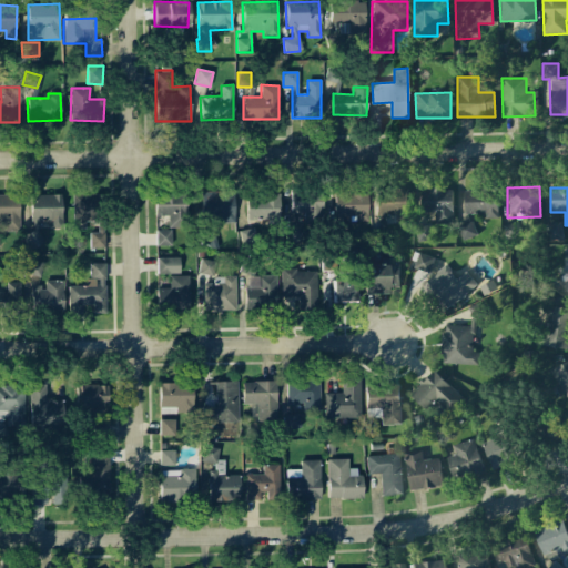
[(421,190),(421,213),(434,213),(434,223),(453,223),(452,189),(421,190)]
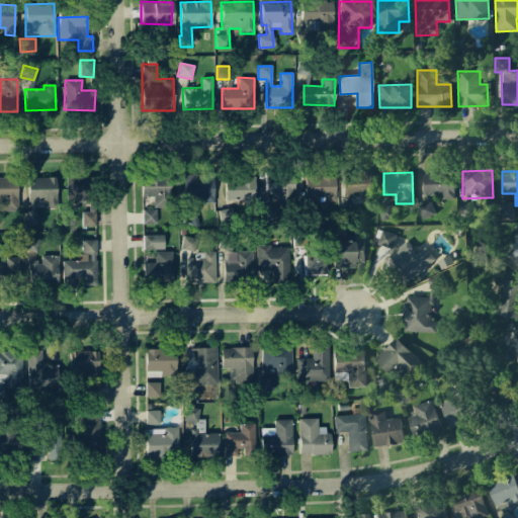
[(306,174),(306,203),(336,202),(335,173),(306,174)]
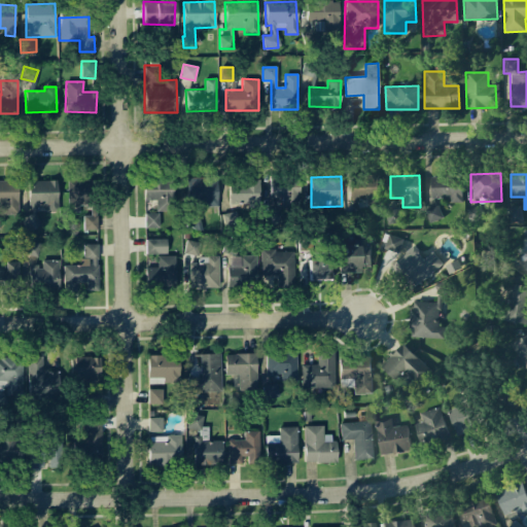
[(186,177),(187,202),(205,202),(206,207),(218,207),(217,177),(186,177)]
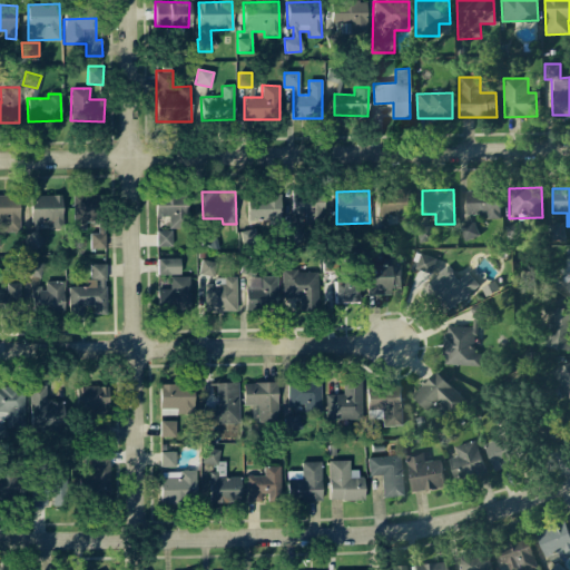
[(292,218),(324,217),(323,192),(292,192),(292,218)]
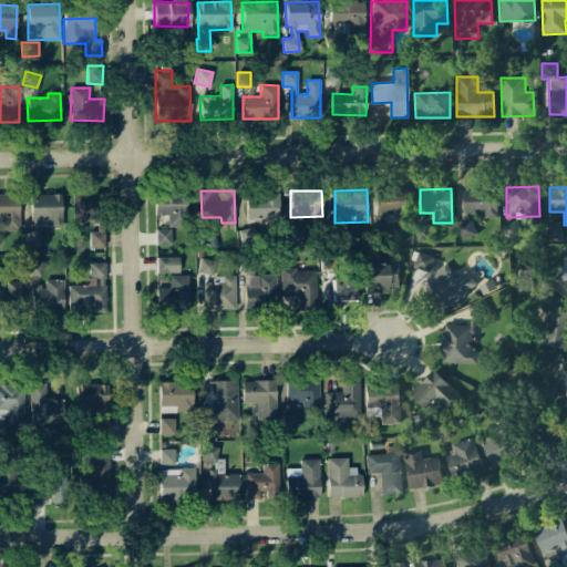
[(463,215),(496,216),(496,191),(464,191),(463,215)]
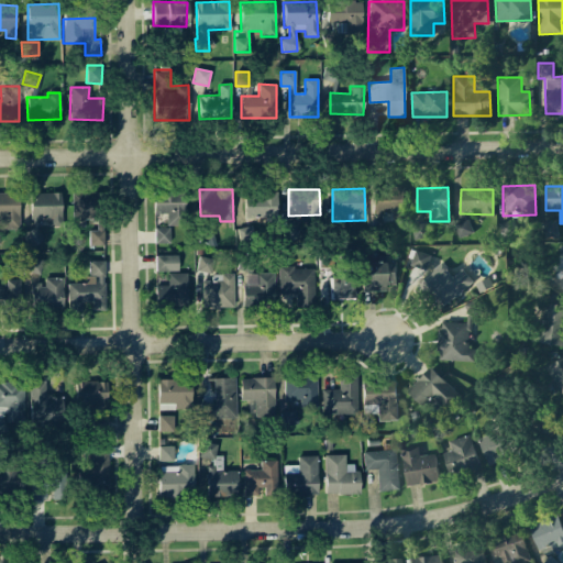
[(84,225),(84,219),(96,219),(97,192),(73,191),(72,225),(84,225)]
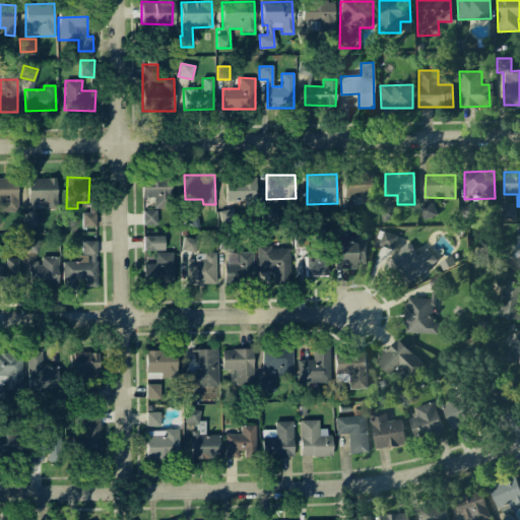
[(141,177),(142,197),(153,196),(153,208),(171,207),(171,177),(141,177)]
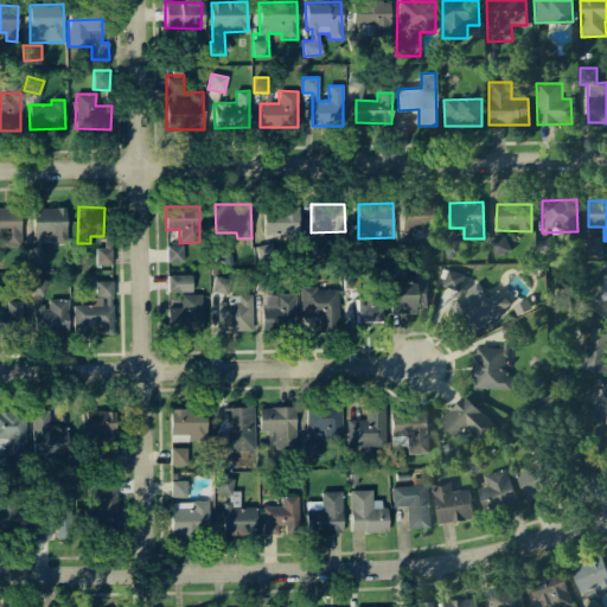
[(299,208),(264,206),(263,235),(299,236),(299,208)]
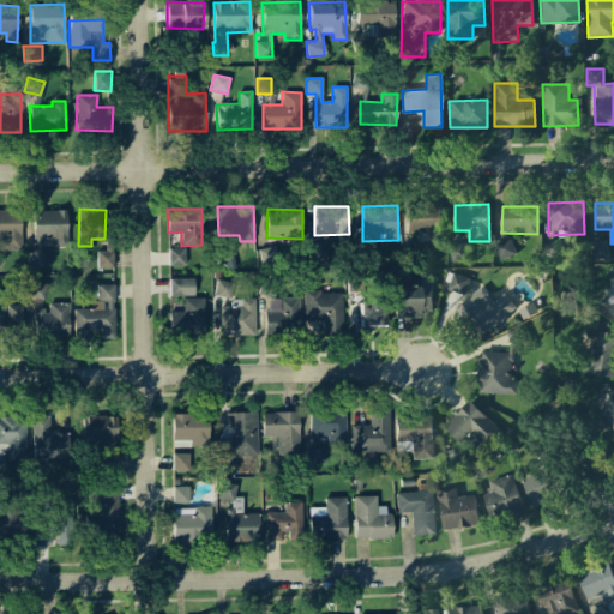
[(0,210),(0,235),(1,236),(1,250),(20,250),(20,210),(0,210)]
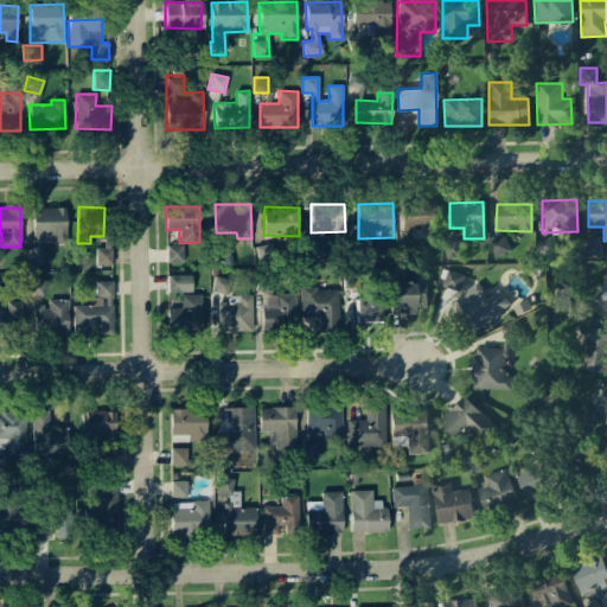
[(65,208),(32,208),(33,237),(55,237),(55,243),(66,242),(65,208)]
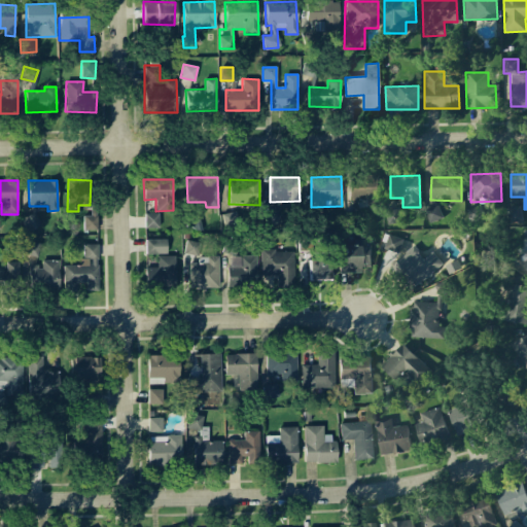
[(437,216),(437,207),(426,208),(426,216),(437,216)]
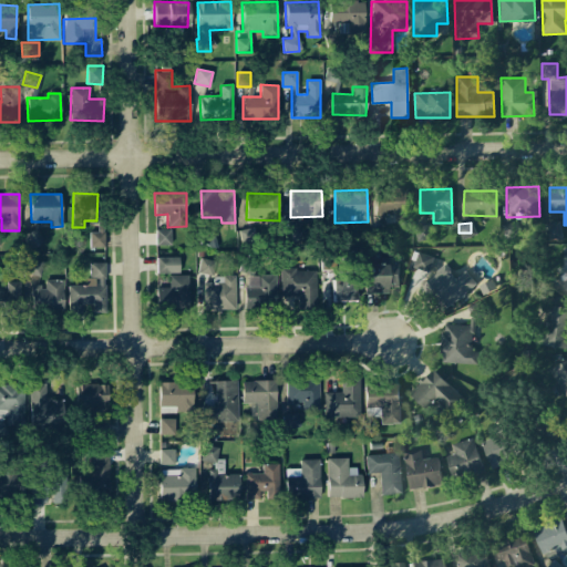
[(239,230),(241,244),(256,240),(253,227),(239,230)]
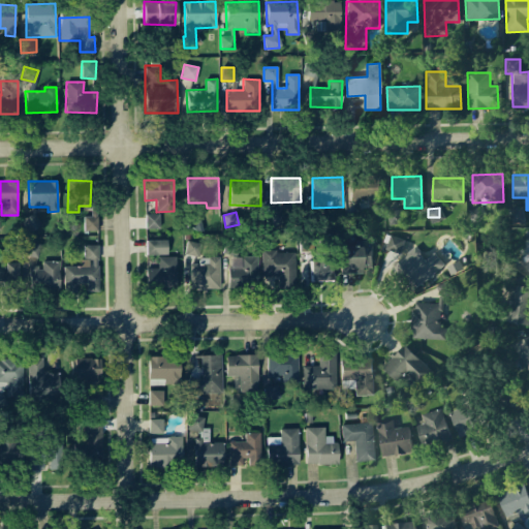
[(281,225),(281,212),(267,212),(267,225),(281,225)]
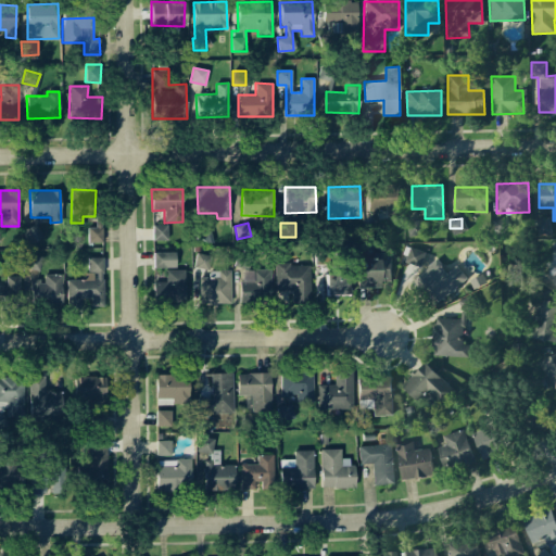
[(42,238),(36,224),(22,230),(28,244),(42,238)]
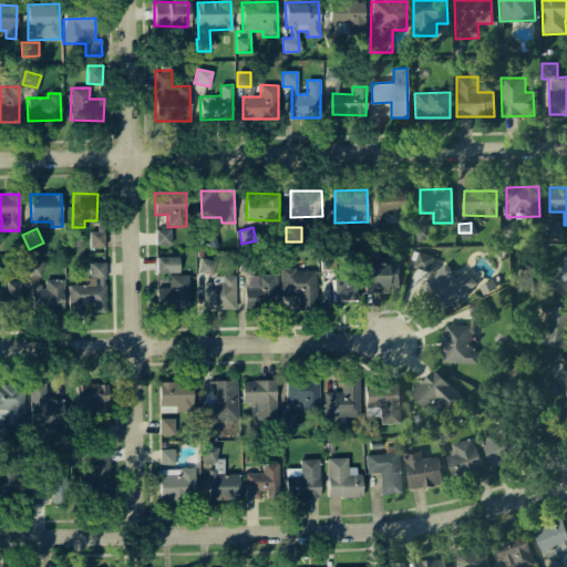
[(171,245),(169,229),(154,229),(155,245),(171,245)]
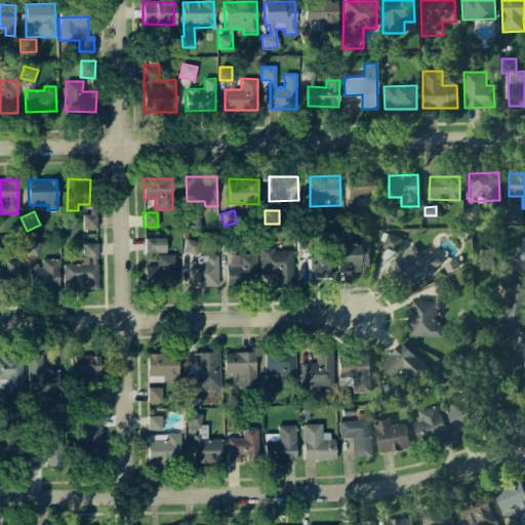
[(83,213),(83,229),(96,229),(95,213),(83,213)]
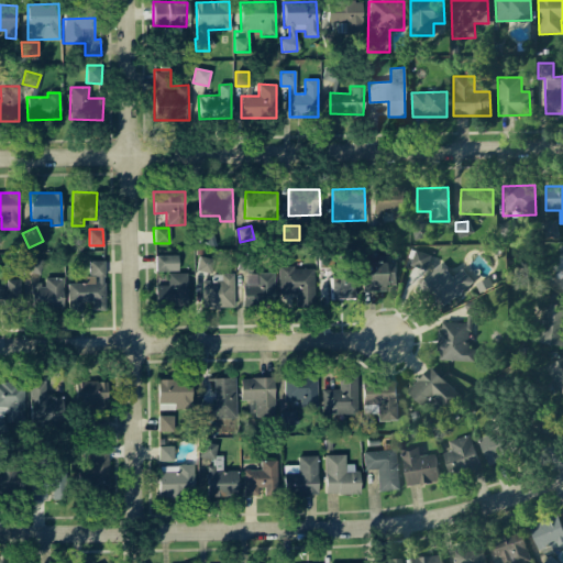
[(424,271),(430,256),(415,251),(409,265),(424,271)]
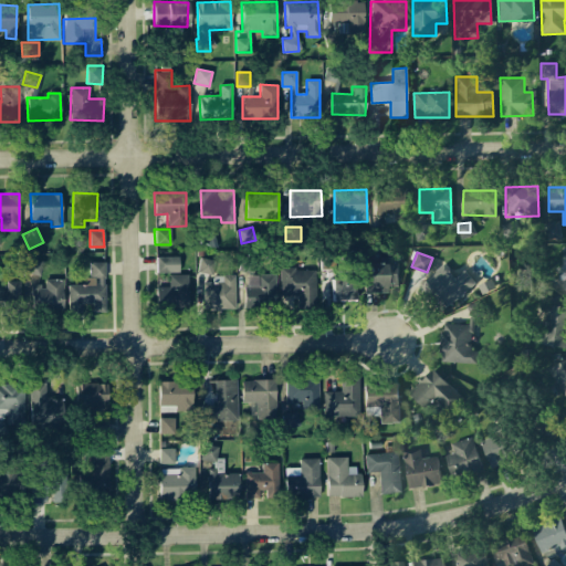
[(178,257),(156,257),(156,272),(178,273),(178,257)]
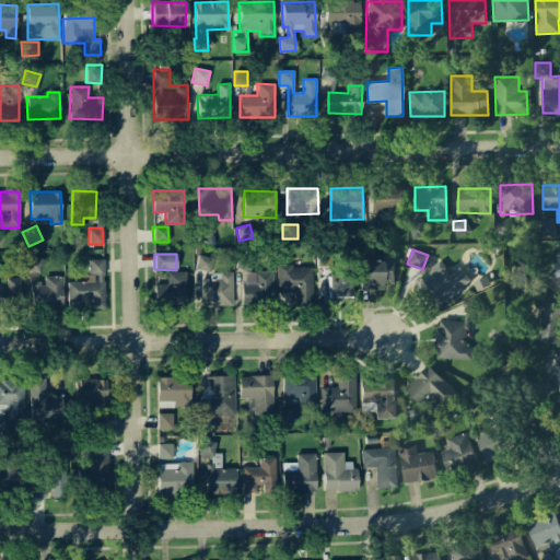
[(393,288),(393,254),(377,255),(377,261),(360,261),(361,288),(393,288)]
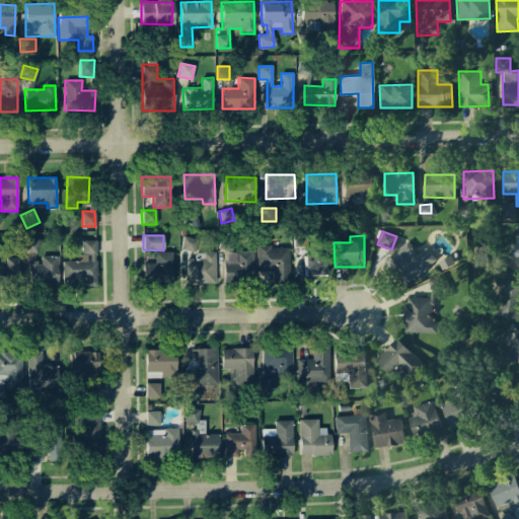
[(194,252),(197,239),(183,236),(180,249),(194,252)]
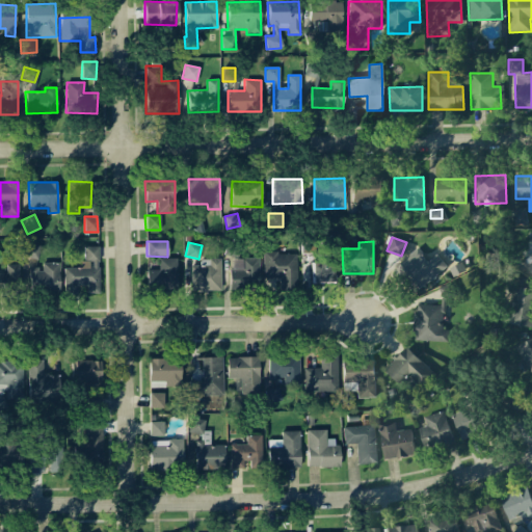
[(38,259),(38,244),(25,243),(24,258),(38,259)]
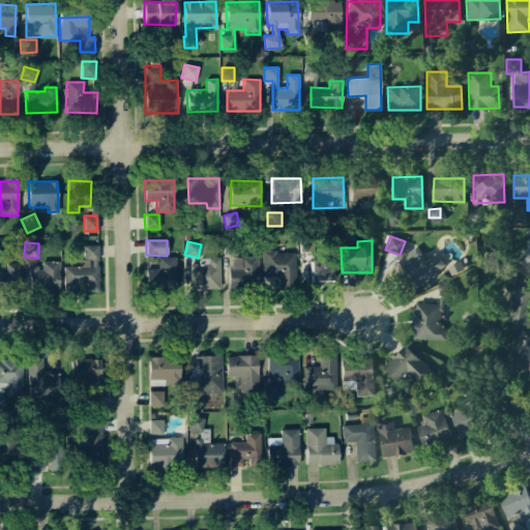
[(98,292),(97,245),(82,245),(82,266),(63,267),(64,293),(76,293),(76,284),(86,284),(86,293),(98,292)]
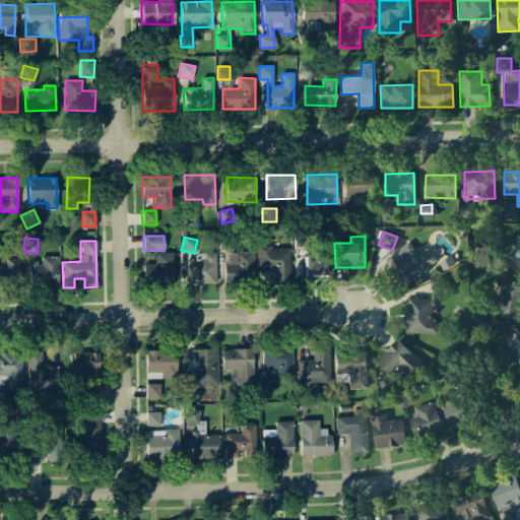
[(257,247),(257,272),(273,271),(273,283),(289,283),(289,247),(257,247)]
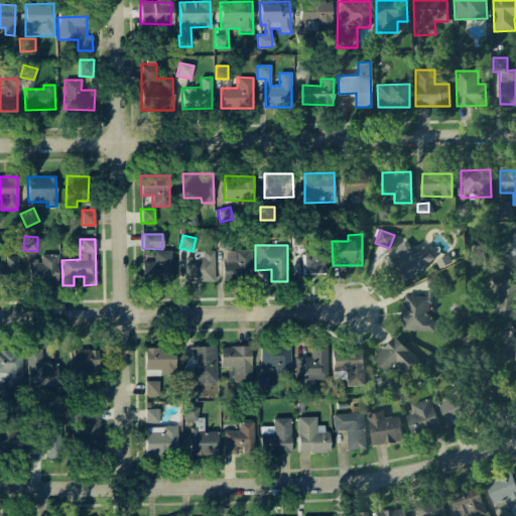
[(423,247),(410,257),(401,245),(383,260),(402,283),(432,259),(423,247)]
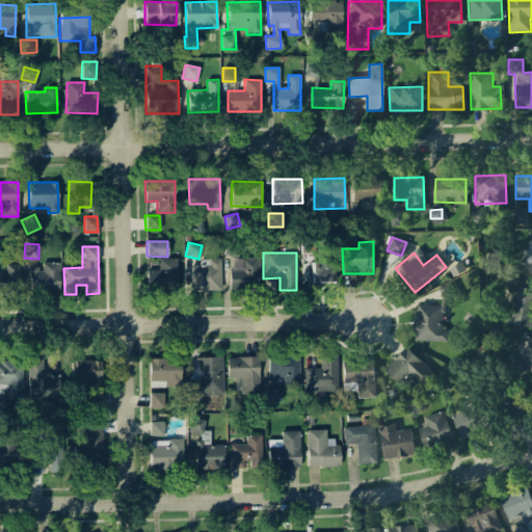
[(310,257),(311,283),(334,283),(333,256),(310,257)]
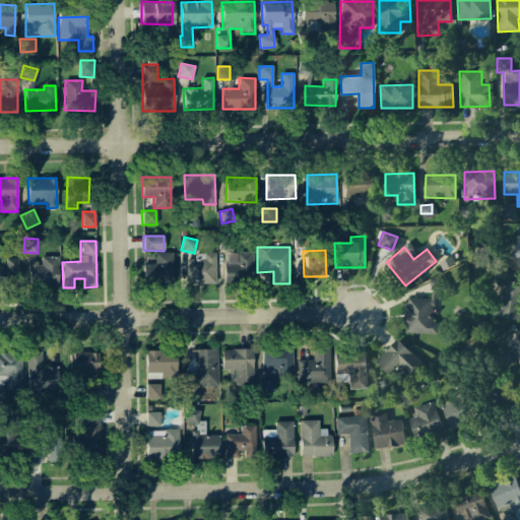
[(173,280),(172,252),(154,253),(154,263),(143,263),(143,281),(173,280)]
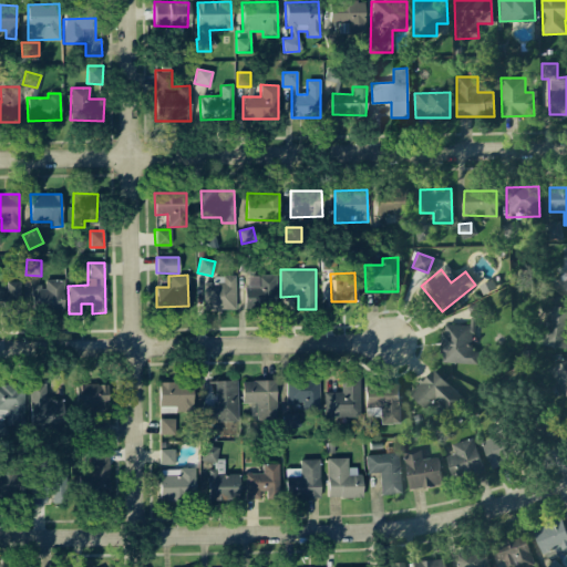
[(276,275),(245,275),(246,307),(276,307),(276,275)]
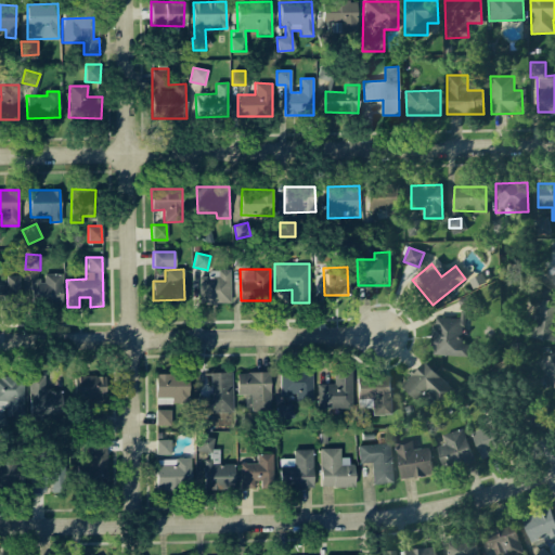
[(198,276),(198,304),(230,302),(230,270),(208,270),(208,276),(198,276)]
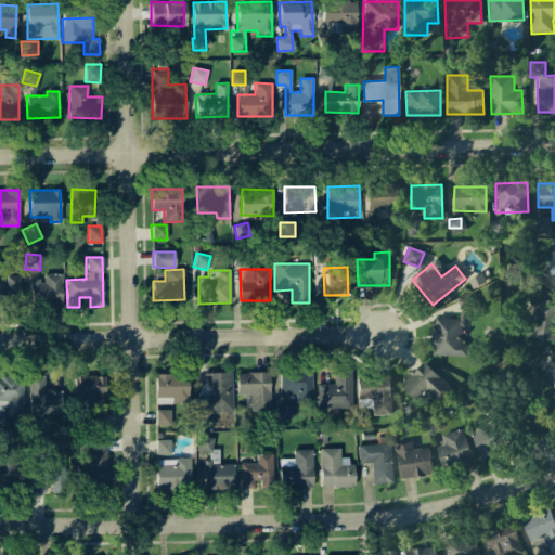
[(30,279),(30,304),(62,302),(62,273),(42,274),(42,279),(30,279)]
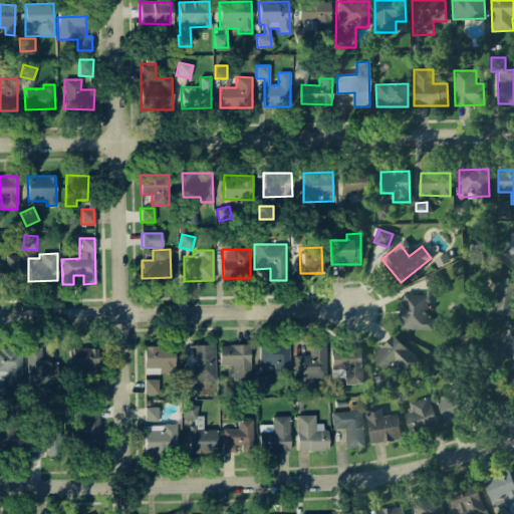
[(18,256),(6,255),(6,264),(0,264),(0,277),(18,278),(18,256)]
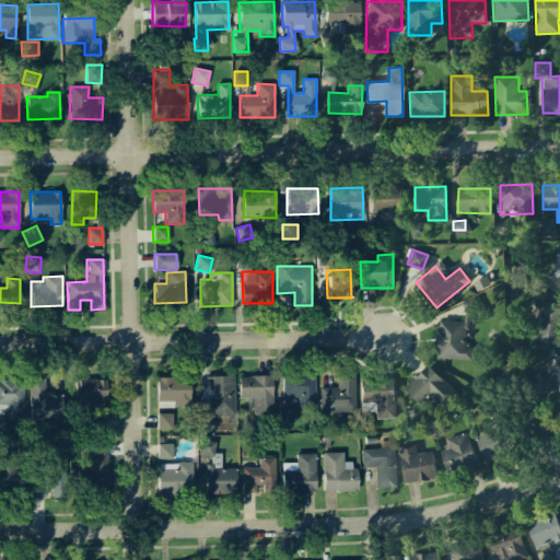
[(535,341),(558,345),(559,328),(559,304),(541,301),(535,341)]
